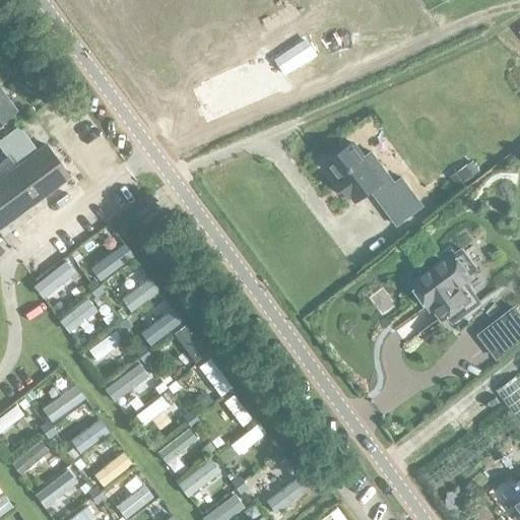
[(308,40),(275,60),(284,75),(317,55),(308,40)]
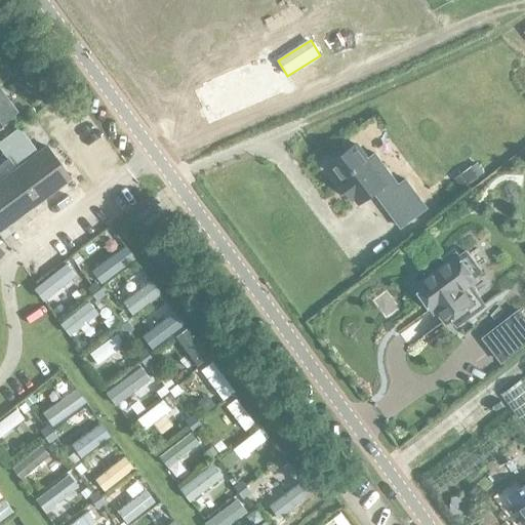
[(0,90),(0,122),(15,111),(0,90)]
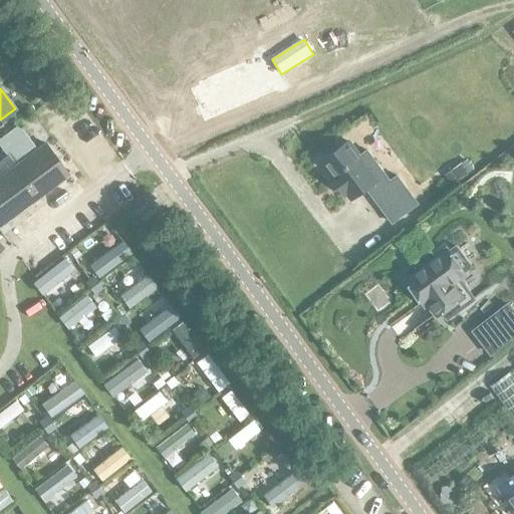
[(0,147),(4,153),(6,155),(0,159),(0,224),(67,174),(44,143),(36,149),(18,123),(0,137),(0,147)]
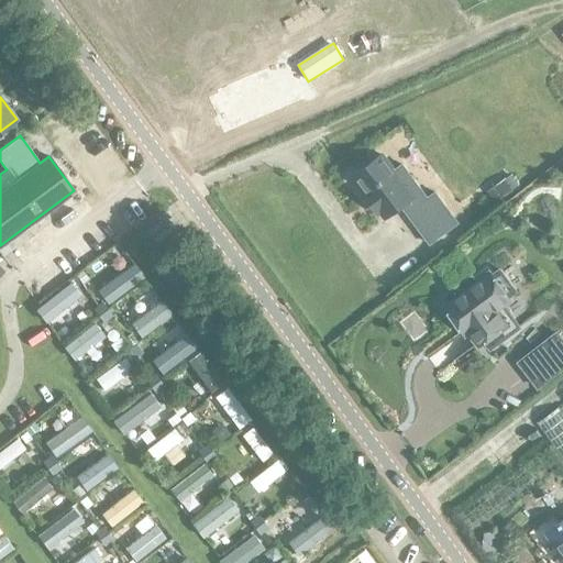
[(377,212),(379,211),(384,217),(400,205),(429,243),(457,222),(434,191),(427,197),(401,164),(393,169),(382,154),(353,175),(366,192),(363,194),(377,212)]
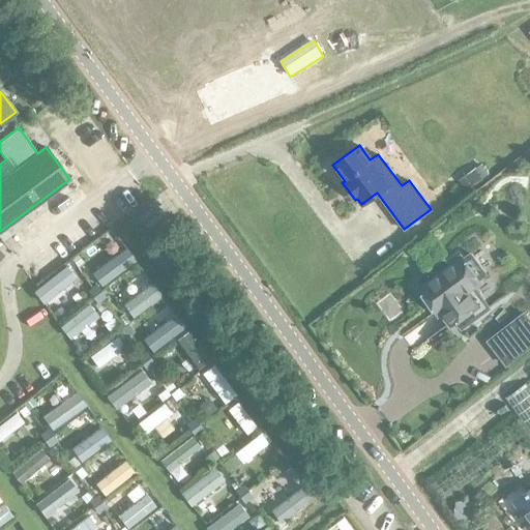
[(126,251),(92,276),(101,288),(135,262),(126,251)]
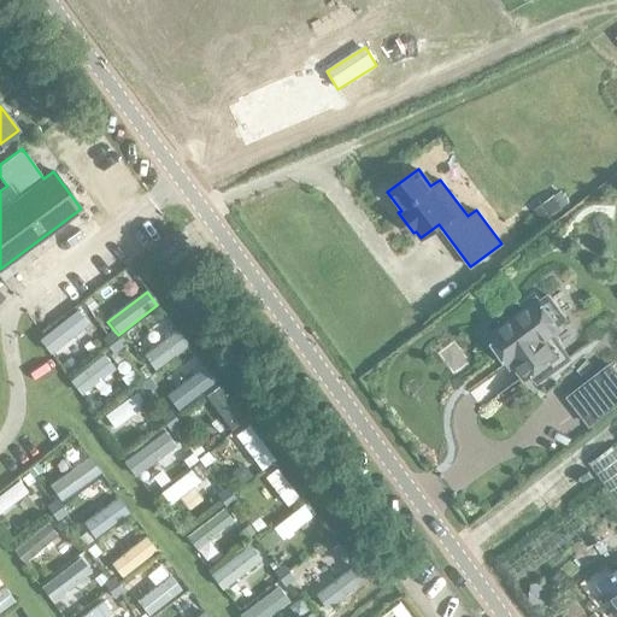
[(500,315),(506,322),(488,335),(509,362),(510,363),(513,360),(526,375),(529,372),(536,382),(569,358),(551,333),(557,328),(554,325),(564,318),(547,295),(538,303),(535,300),(522,310),(517,301),(500,315)]
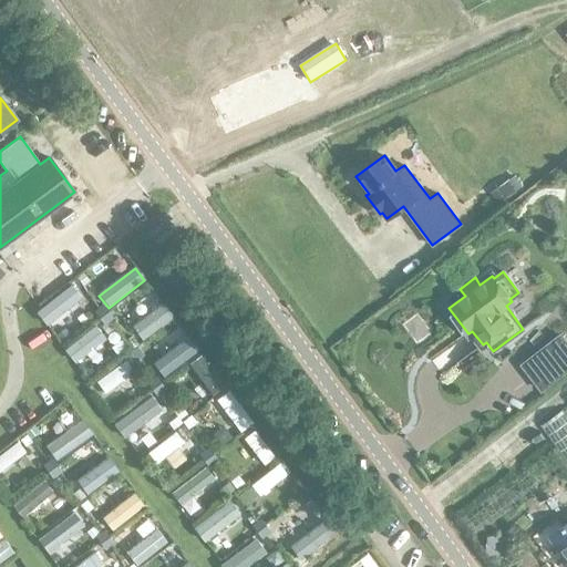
[(69,290),(37,316),(45,328),(78,301),(69,290)]
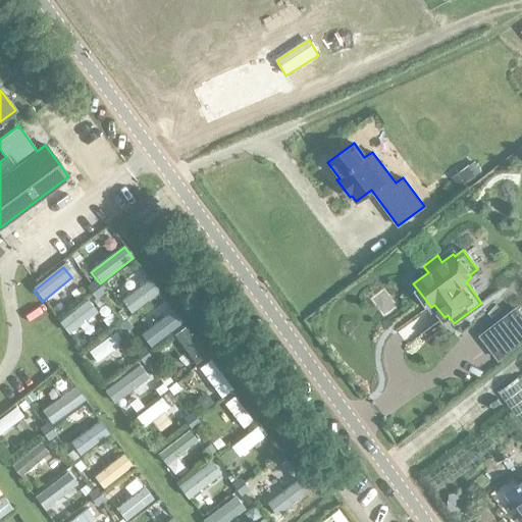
[(150,281),(121,304),(129,315),(158,293),(150,281)]
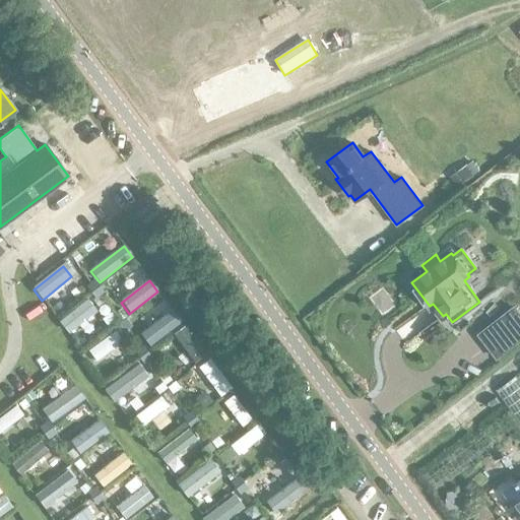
[(88,298),(62,316),(70,326),(95,308),(88,298)]
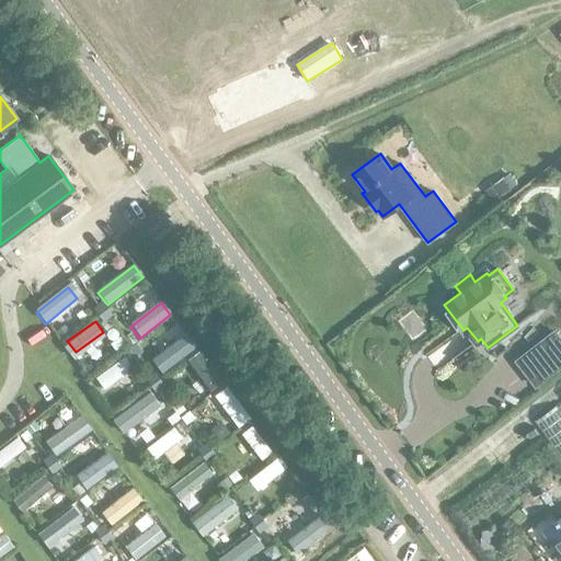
[(560,340),(553,331),(516,361),(535,386),(560,365),(560,340)]
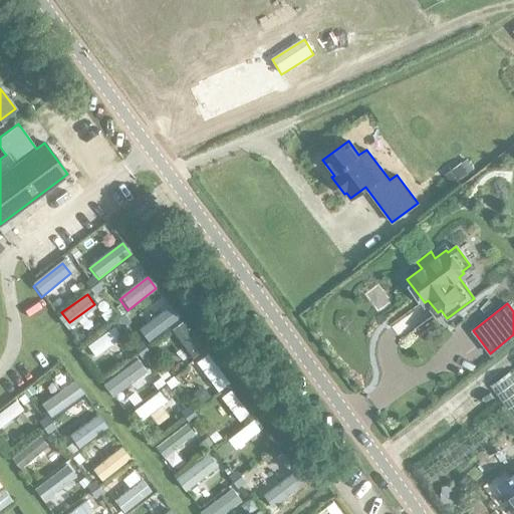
[(148,342),(180,318),(170,305),(138,330),(148,342)]
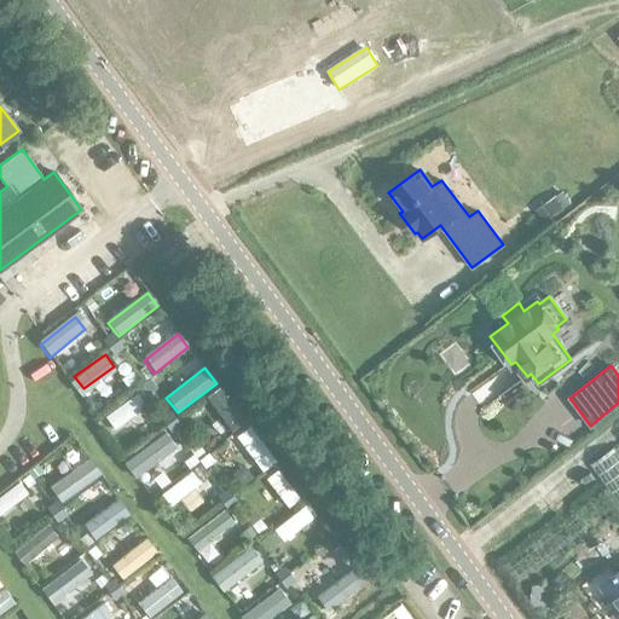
[(202,397),(230,433),(244,422),(218,386),(202,397)]
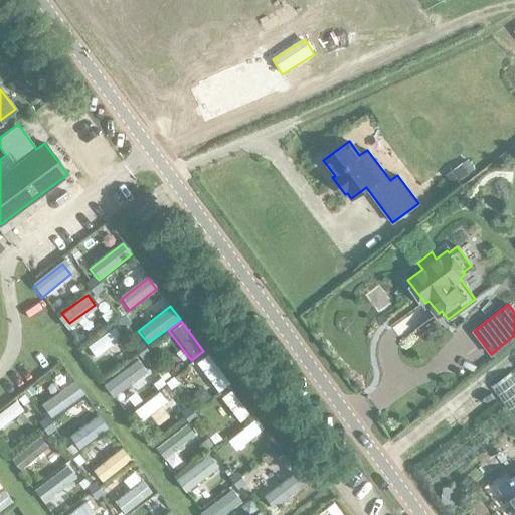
[(114,325),(83,348),(94,360),(124,338),(114,325)]
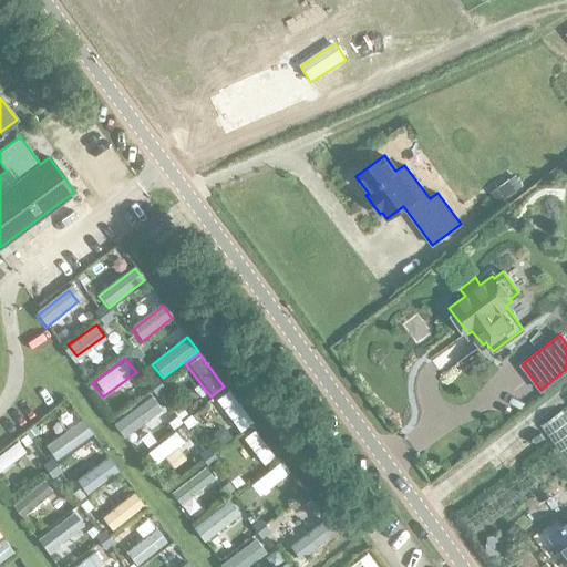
[(215,402),(239,435),(254,425),(228,392),(215,402)]
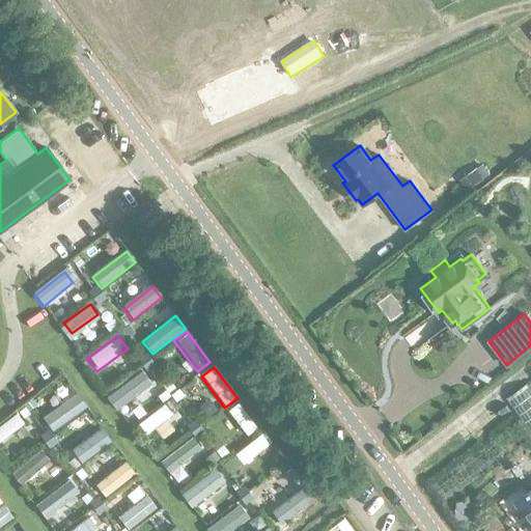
[(141,372),(105,399),(114,412),(150,385),(141,372)]
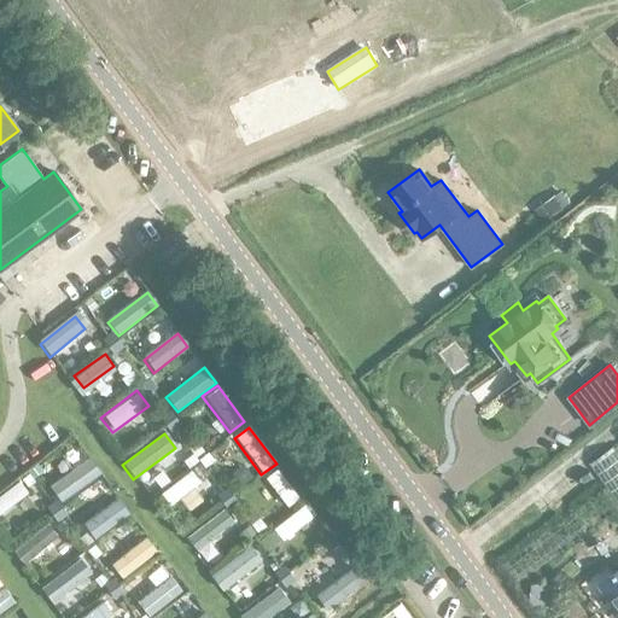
[(617,503),(617,453),(613,447),(589,464),(617,503)]
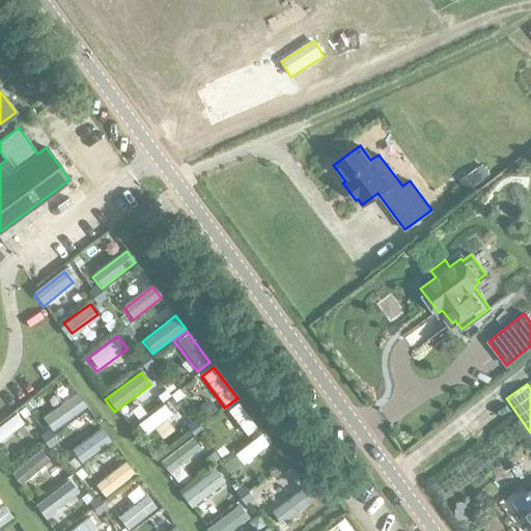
[(77,395),(40,422),(50,436),(87,409),(77,395)]
